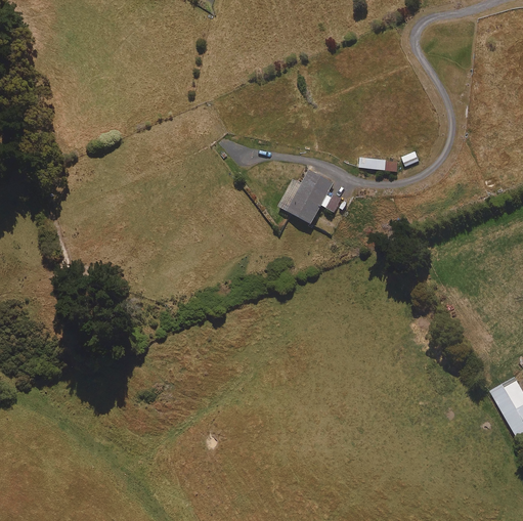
[(404,165),(418,160),(413,150),(400,156),(404,165)]
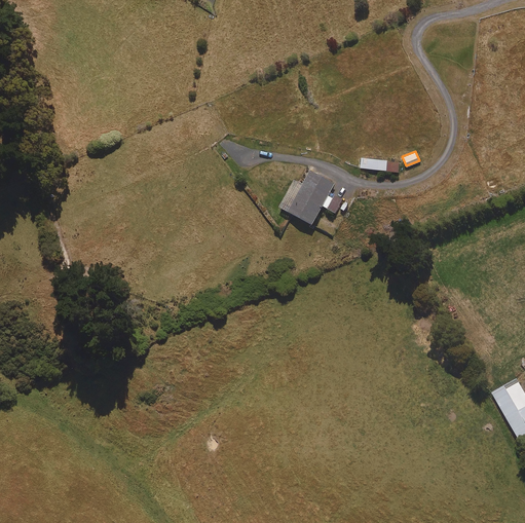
[(360,167),(386,171),(387,160),(361,158),(360,167)]
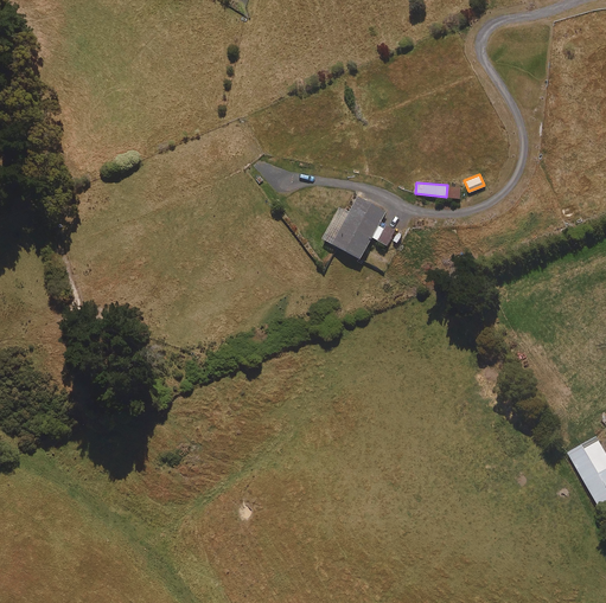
[(460,186),(447,185),(446,197),(459,198),(460,186)]
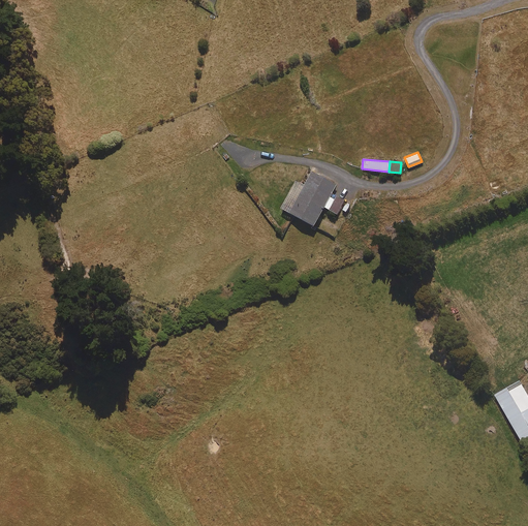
[(332,193),(336,184),(311,172),(305,186),(296,181),(281,211),(314,227),(323,207),(337,214),(344,199),(332,193)]
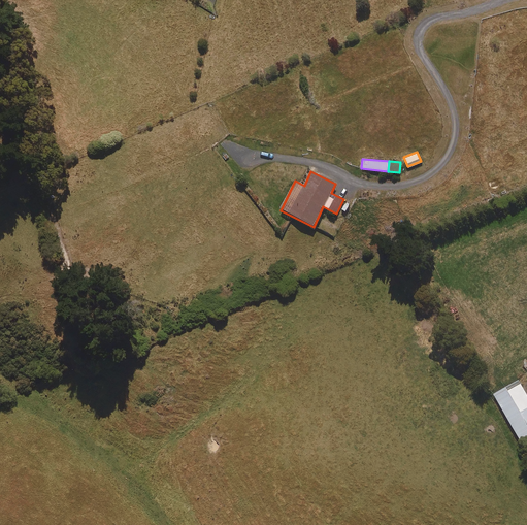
[(517,437),(526,431),(526,395),(516,376),(491,391),(517,437)]
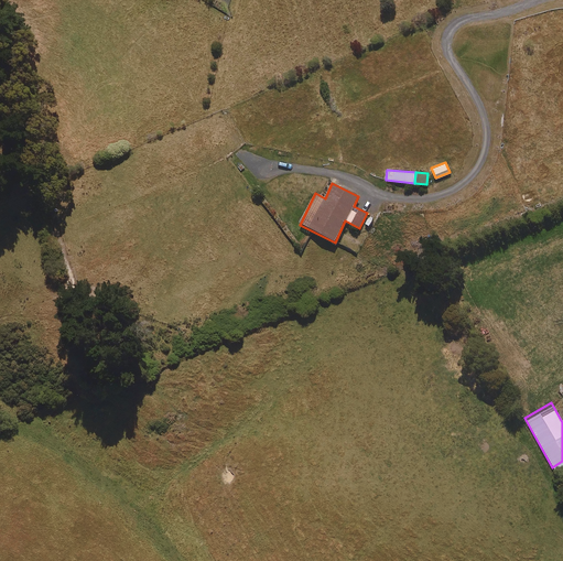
All buildings are outlined.
